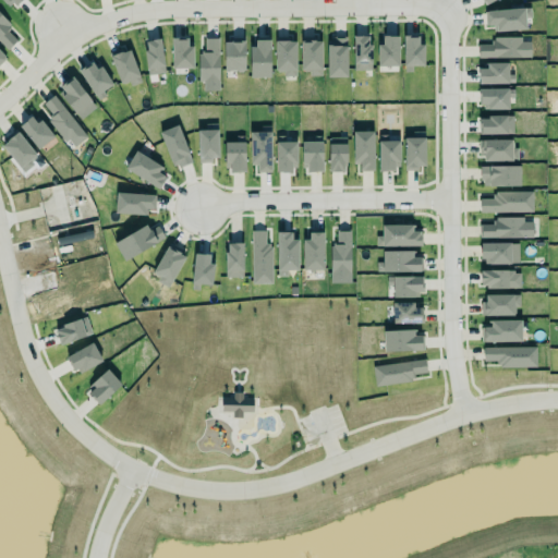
[(0,0),(9,10),(21,0),(0,0)]
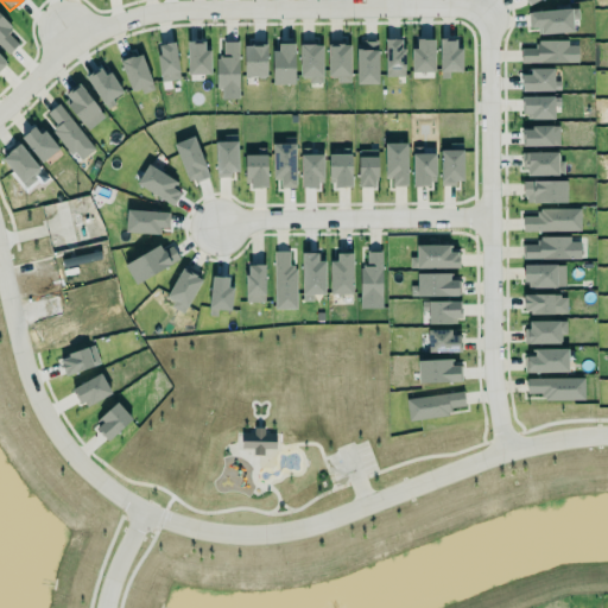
[(529,29),(537,29),(538,35),(577,32),(576,11),(529,12),(529,29)]
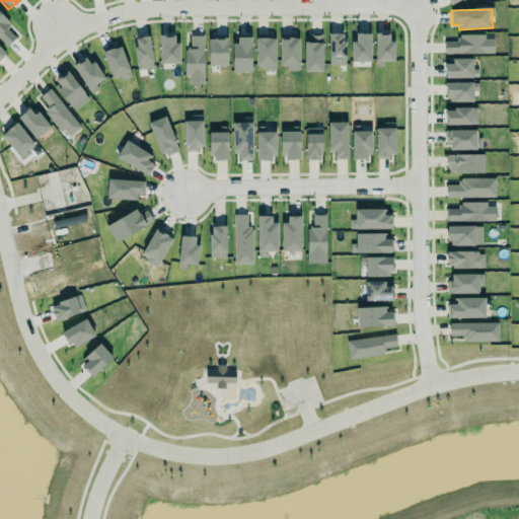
[(0,40),(6,47),(15,38),(6,28),(10,25),(0,14),(0,40)]
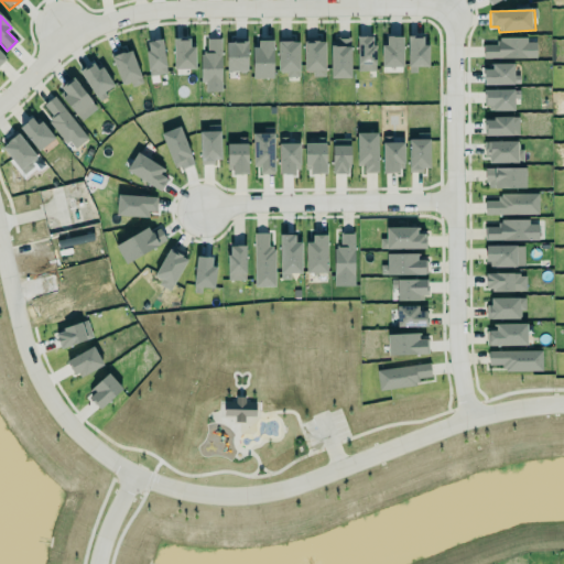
[(429,67),(429,44),(424,44),(424,35),(408,35),(408,68),(416,68),(416,66),(429,67)]
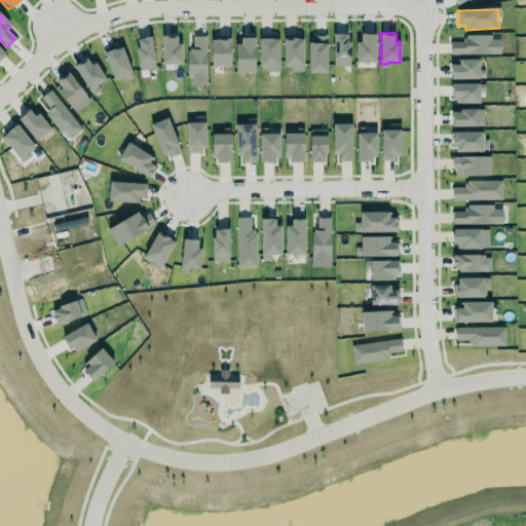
[(350,34),(333,34),(333,66),(349,66),(350,34)]
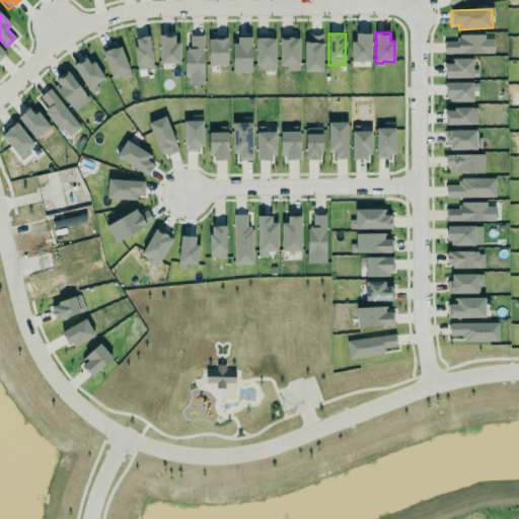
[(351,62),(371,62),(370,33),(356,33),(356,43),(351,43),(351,62)]
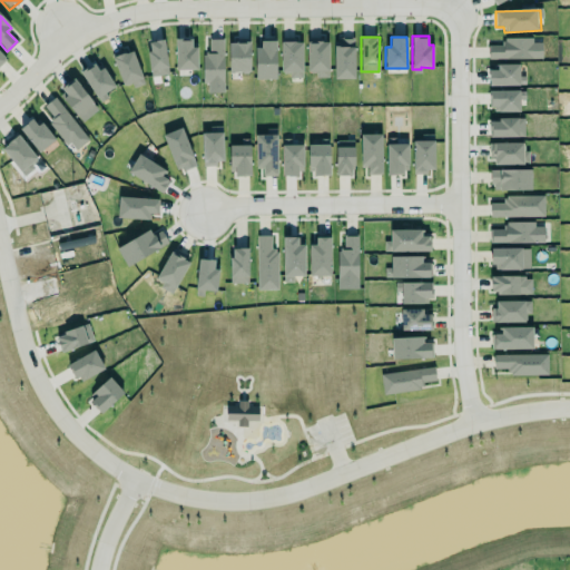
[(176,70),(198,70),(197,47),(192,47),(192,38),(175,38),(176,70)]
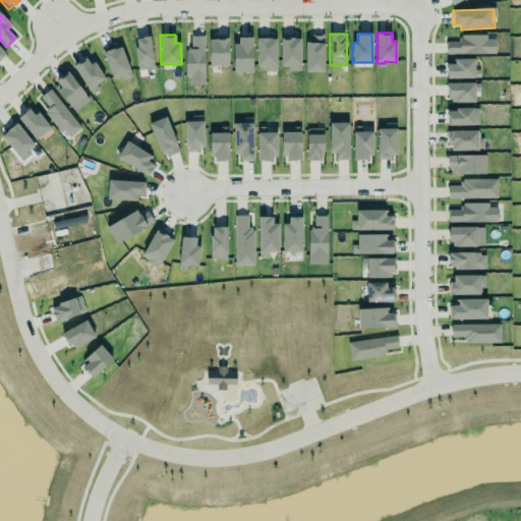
[(205,84),(204,36),(191,36),(191,50),(186,50),(186,85),(205,84)]
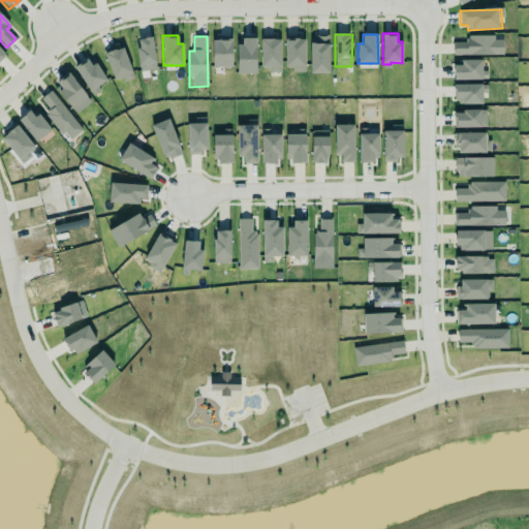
[(285,36),(284,70),(305,70),(306,36),(285,36)]
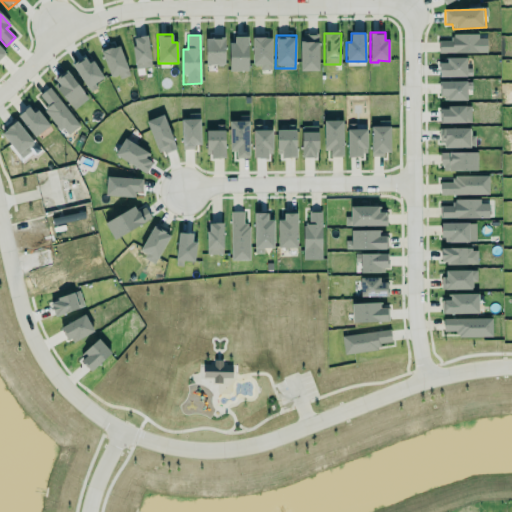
[(300,71),(319,71),(318,35),(299,36),(300,71)]
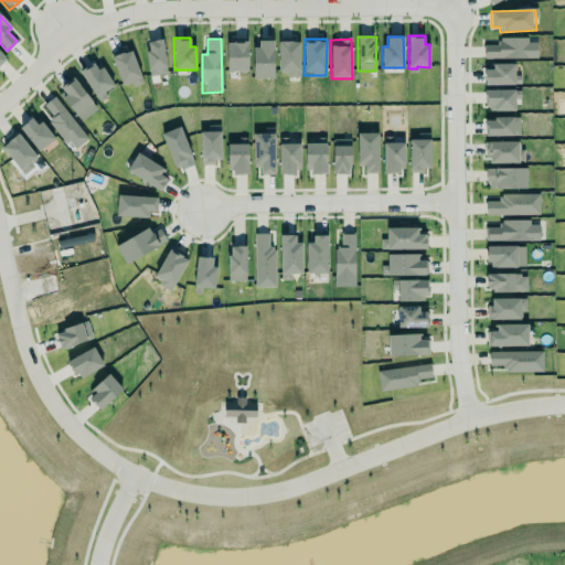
[(484,59),(537,59),(537,39),(499,39),(499,45),(484,45),(484,59)]
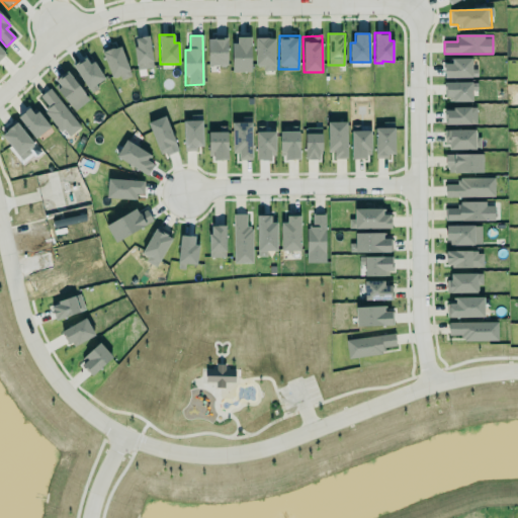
[(134,38),(137,70),(153,68),(150,36),(134,38)]
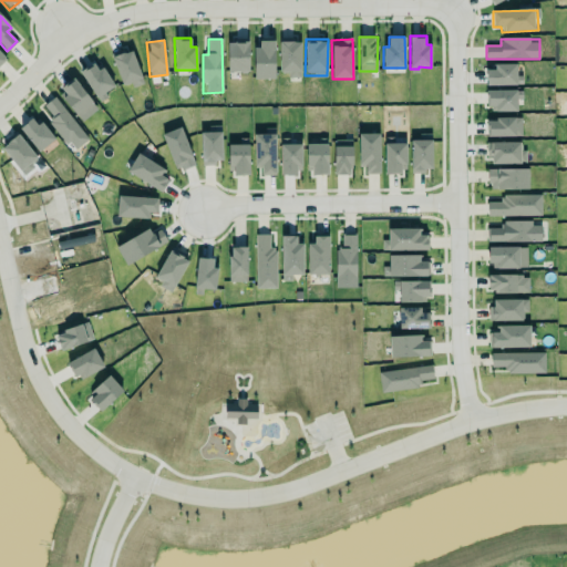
[(275,79),(275,41),(255,41),(255,79),(275,79)]
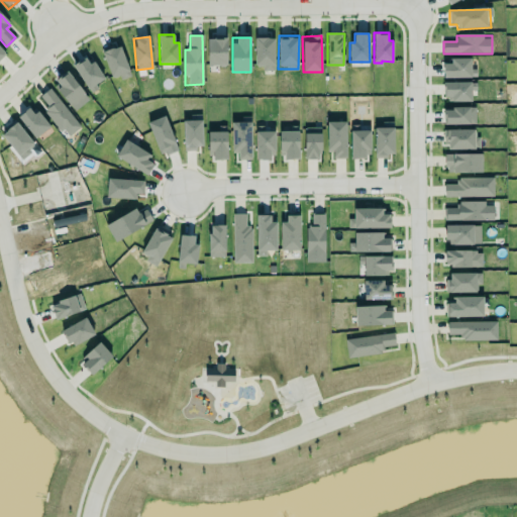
[(226,38),(207,38),(207,66),(227,66),(226,38)]
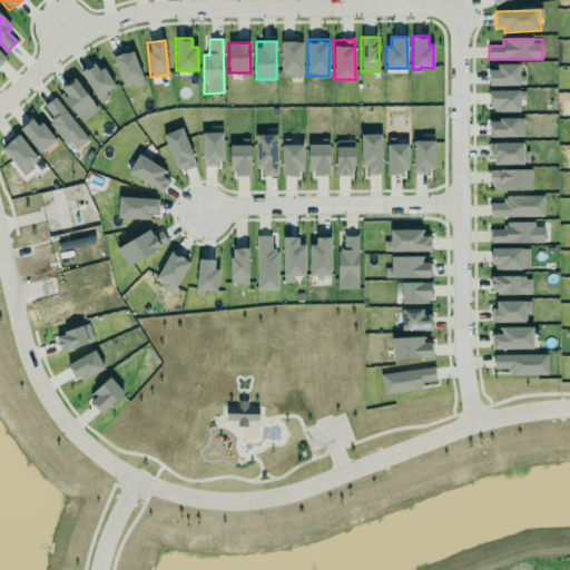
[(133,84),(134,87),(144,85),(134,49),(112,55),(121,87),(133,84)]
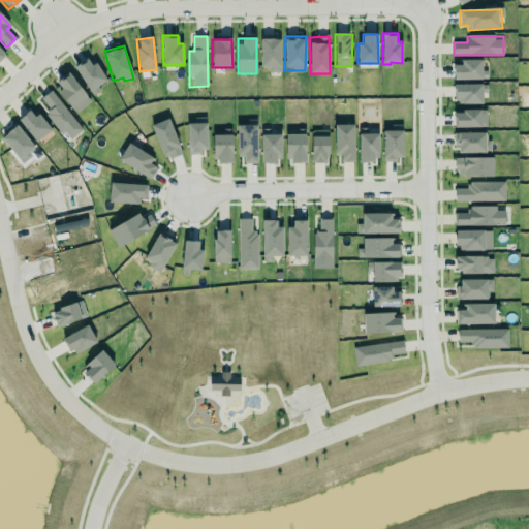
[(90,93),(105,84),(91,58),(75,67),(90,93)]
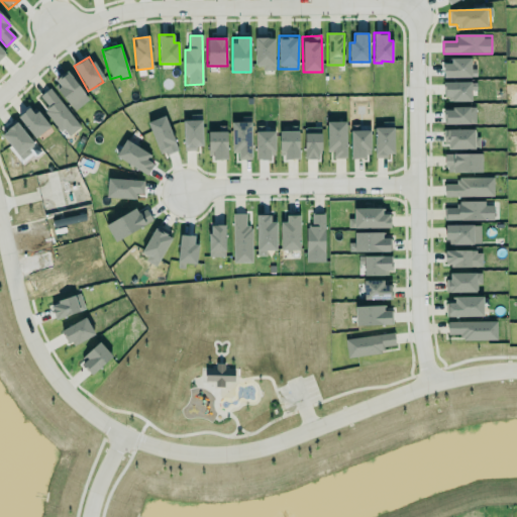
[(471,59),(450,59),(450,64),(442,64),(443,78),(477,78),(476,69),(471,69),(471,59)]
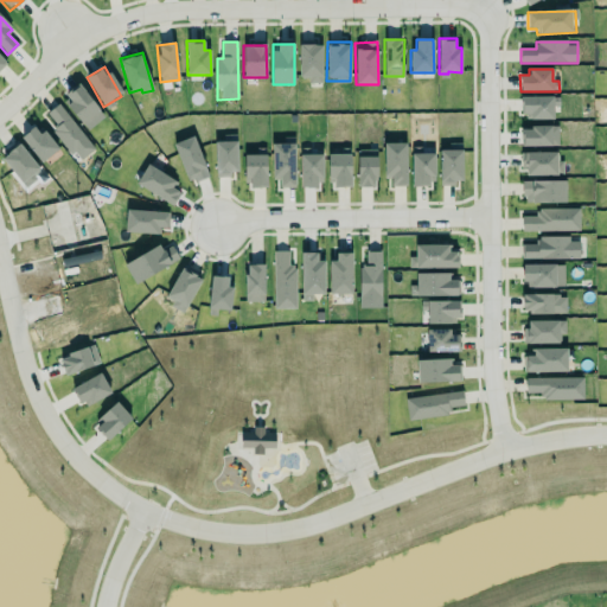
[(88,131),(106,115),(78,85),(62,100),(88,131)]
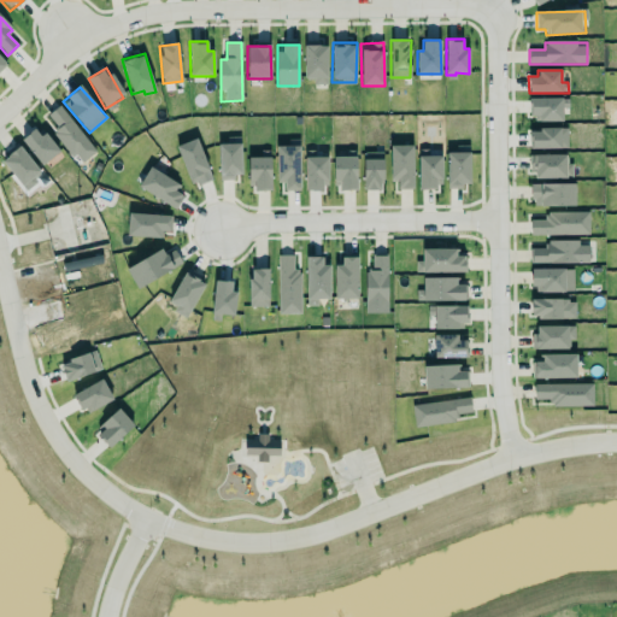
[(562,122),(562,109),(569,109),(569,98),(530,99),(530,122),(562,122)]
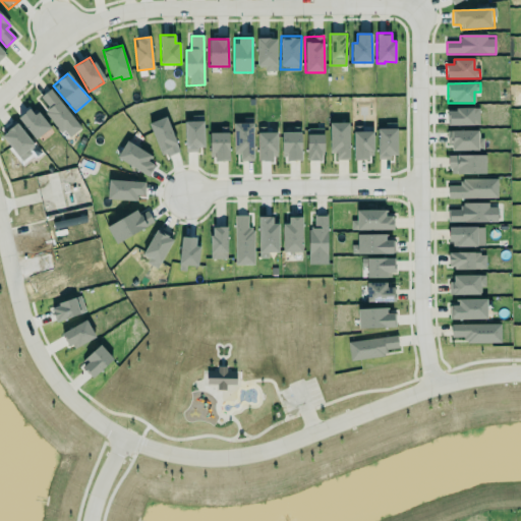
[(67,138),(80,128),(51,89),(38,99),(67,138)]
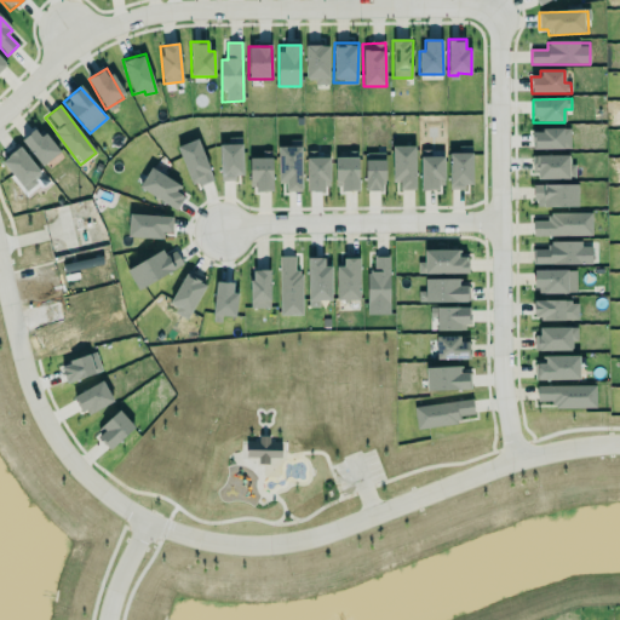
[(570,128),(532,130),(533,149),(570,149),(570,128)]
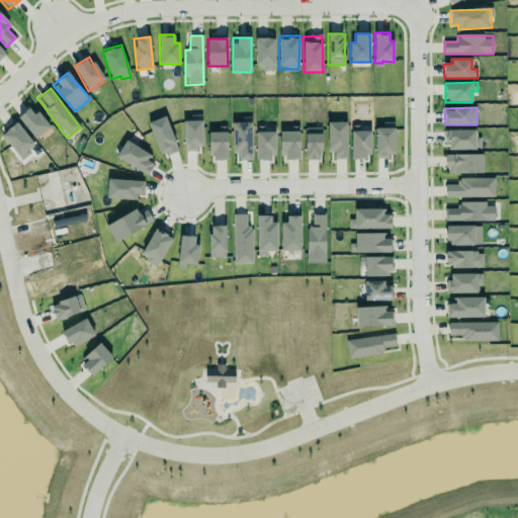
[(33,115),(28,108),(17,116),(35,139),(50,126),(38,111),(33,115)]
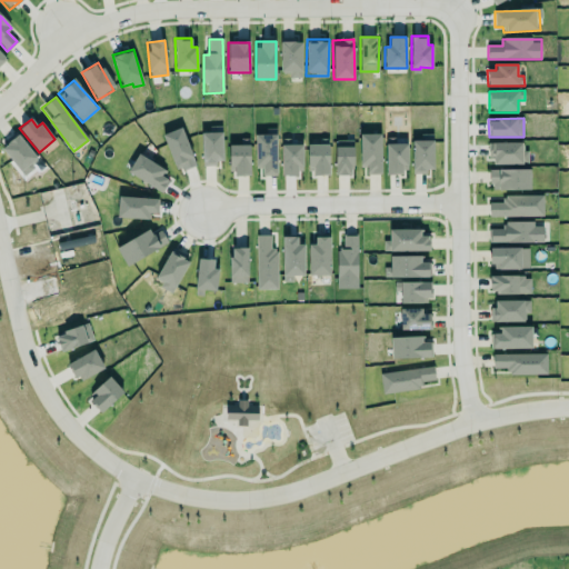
[(196,166),(181,128),(162,135),(177,172),(196,166)]
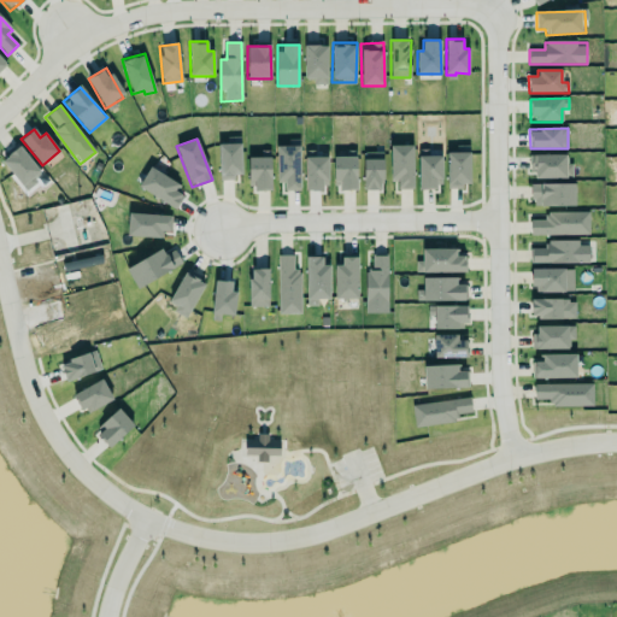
[(241,144),(218,145),(219,178),(242,177),(241,144)]
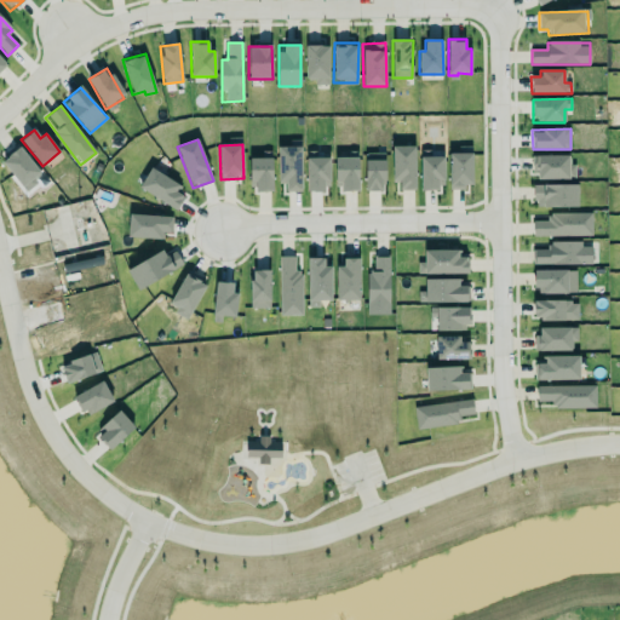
[(415,190),(415,147),(394,145),(394,190),(415,190)]
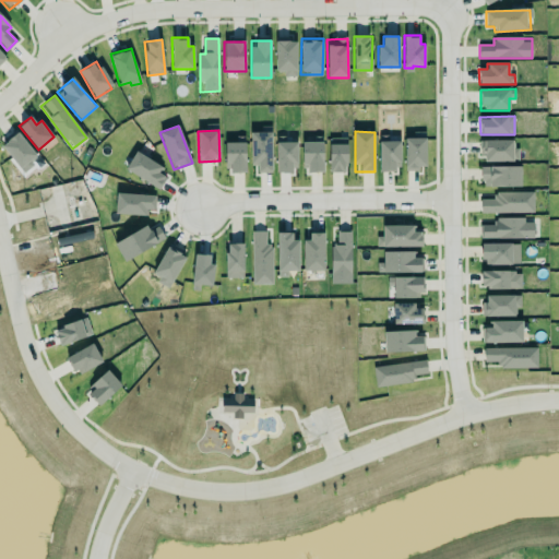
[(39,157),(18,132),(1,146),(23,171),(39,157)]
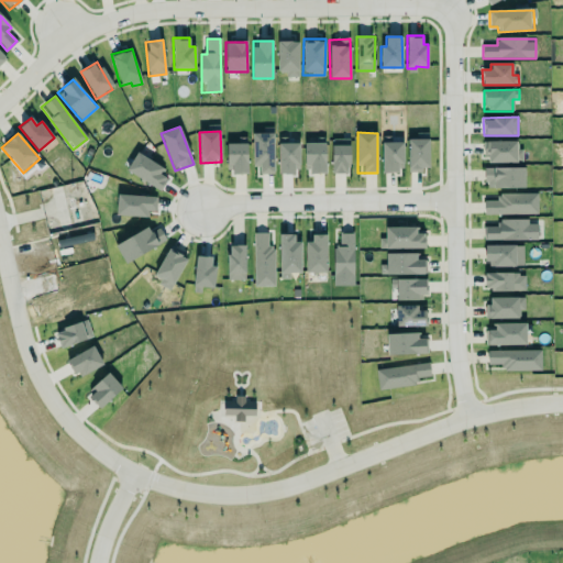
[(252,166),(260,167),(260,174),(274,175),(274,133),(253,133),(252,166)]
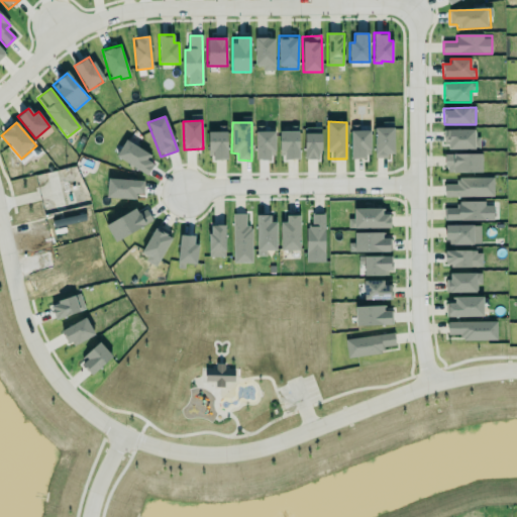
[(369,130),(359,130),(359,125),(350,125),(351,159),(369,158),(369,130)]
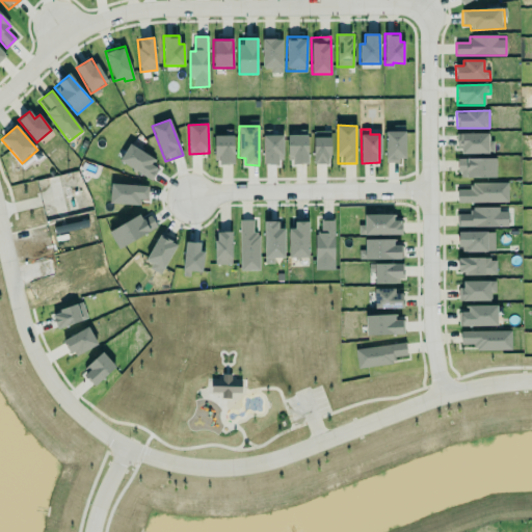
[(314,164),(330,164),(329,131),(313,132),(314,164)]
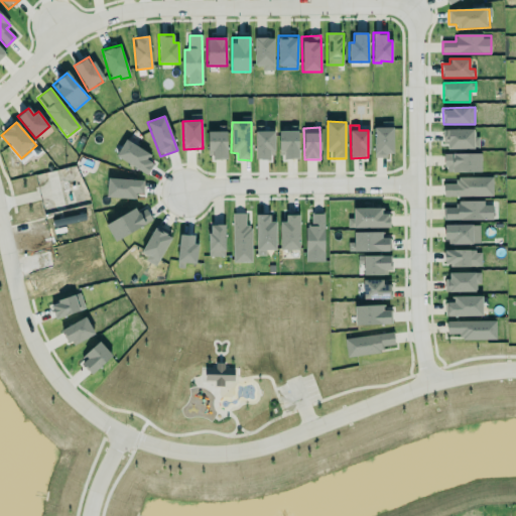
[(393,156),(393,127),(373,128),(374,156),(393,156)]
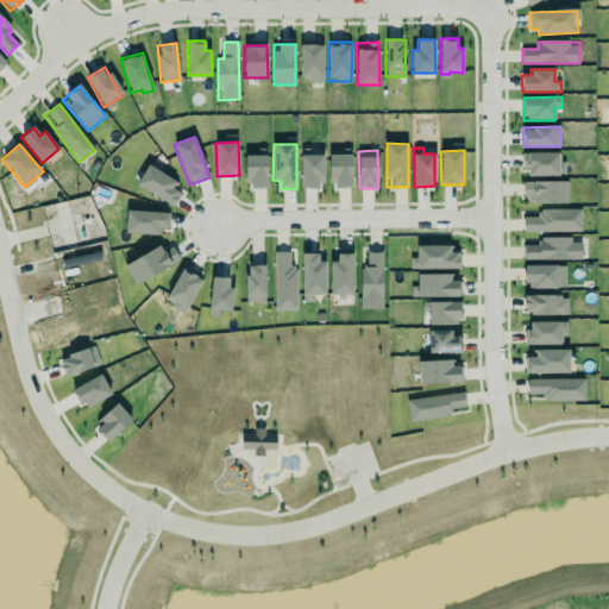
[(245,151),(268,151),(267,187),(251,187),(251,176),(245,176),(245,151)]
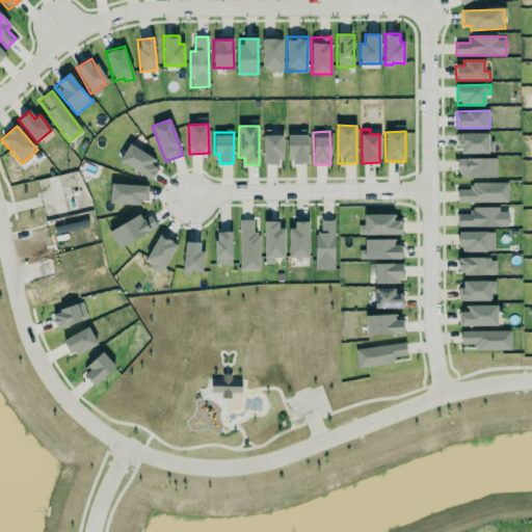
[(284,156),(283,132),(263,132),(263,164),(278,164),(278,156),(284,156)]
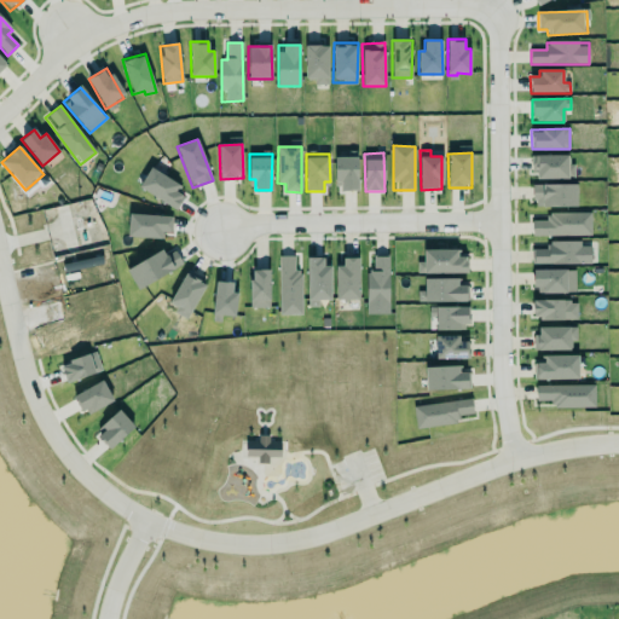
[(533,156),(533,179),(574,179),(574,165),(568,165),(568,155),(533,156)]
